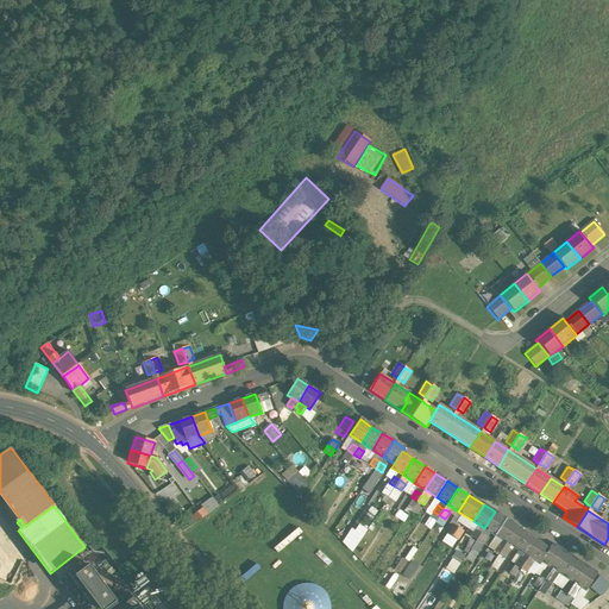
[(507,519),(495,512),(484,528),(496,535),(507,519)]
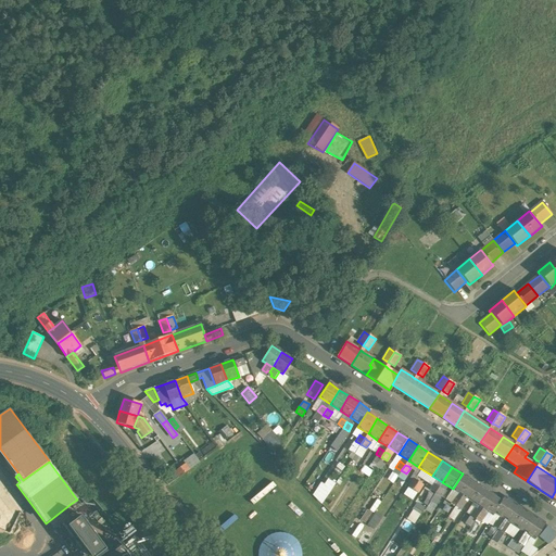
[(472,481),(463,474),(453,489),(463,495),(472,481)]
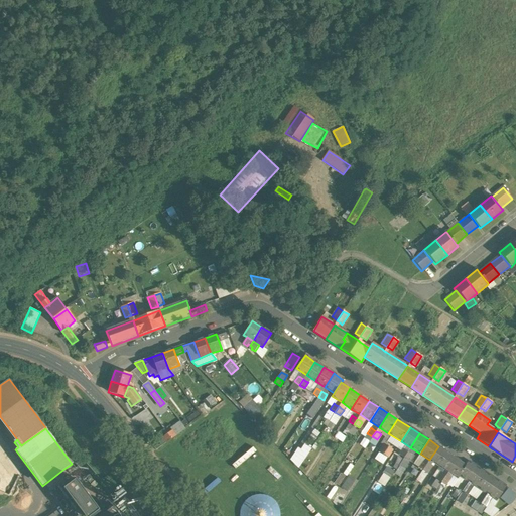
[(304,443),(301,449),(298,447),(290,460),(299,467),(311,447),(304,443)]
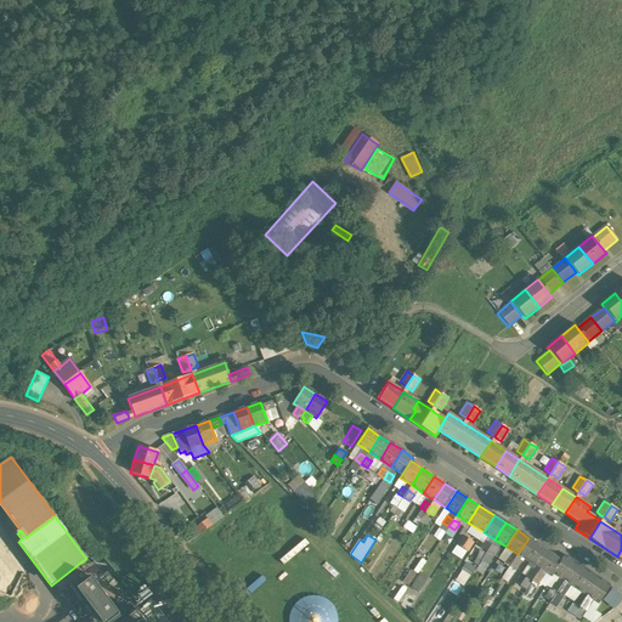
[(473,542),(462,535),(456,544),(467,552),(473,542)]
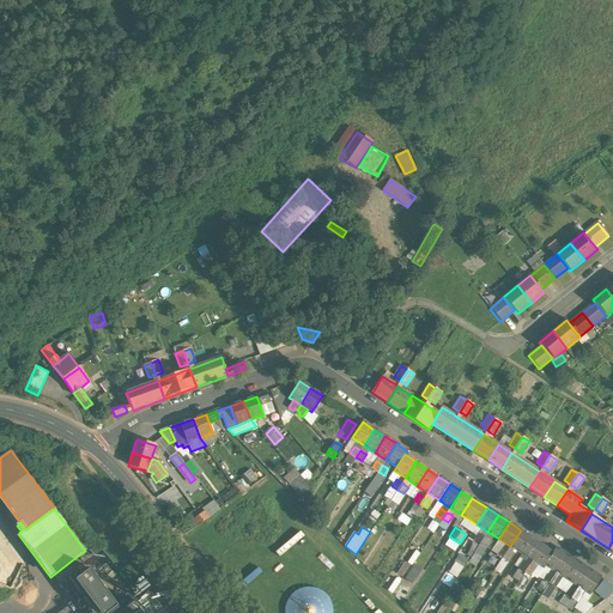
[(521,530),(510,546),(521,554),(532,538),(521,530)]
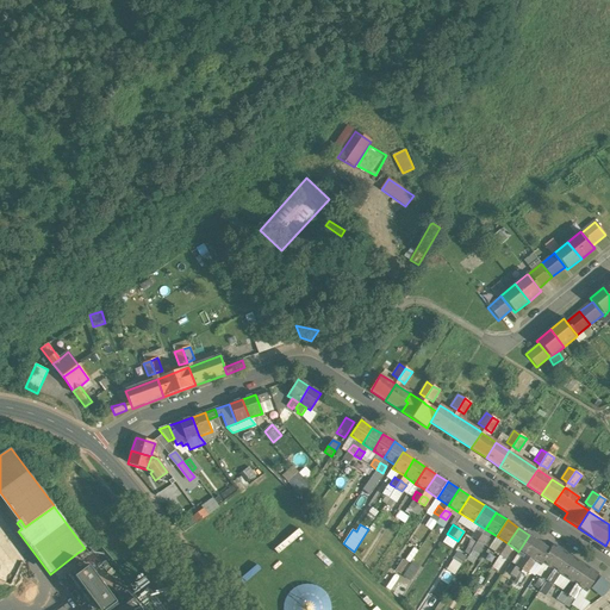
[(475,530),(471,536),(478,541),(481,535),(479,533),(475,530)]
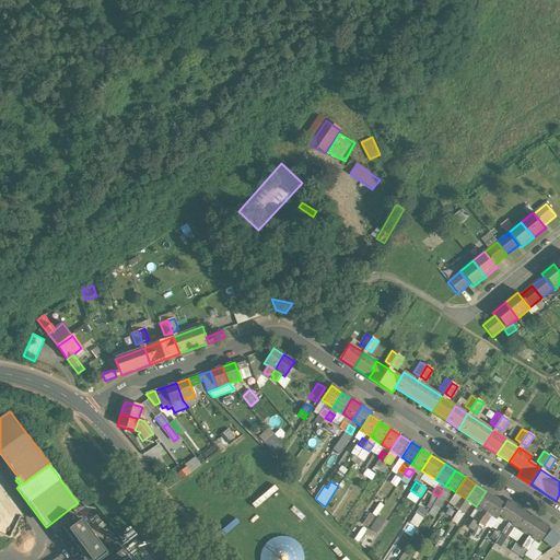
[(445,492),(442,491),(439,497),(444,500),(447,494),(445,492)]
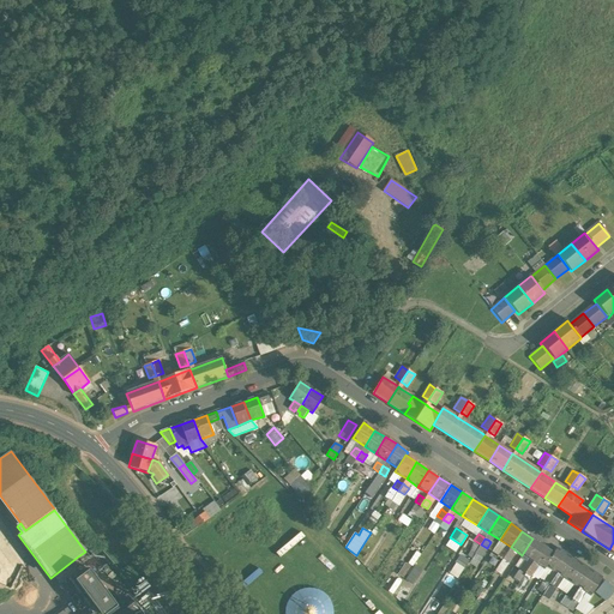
[(543,546),(533,539),(522,555),(533,561),(543,546)]
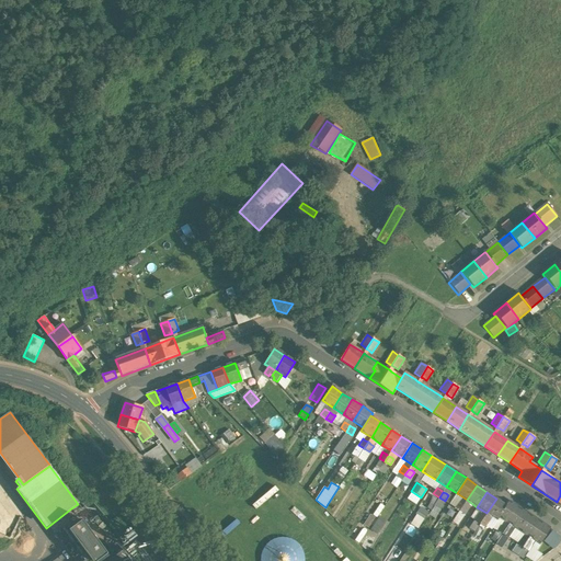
[(507,505),(496,499),(487,513),(497,519),(500,517),(507,505)]
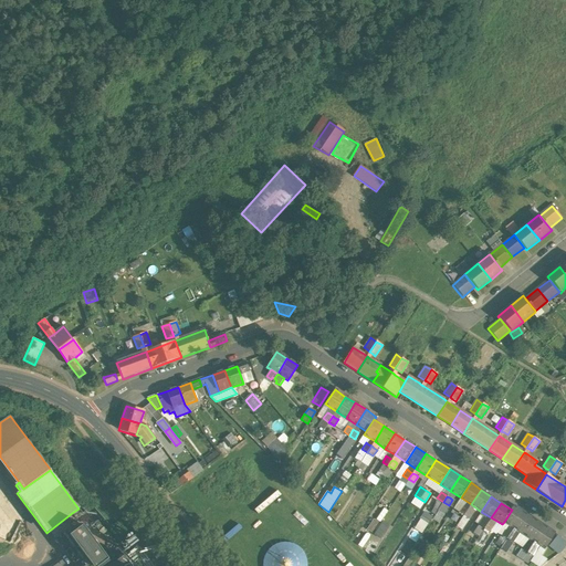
[(464,507),(462,505),(458,511),(463,515),(468,510),(464,507)]
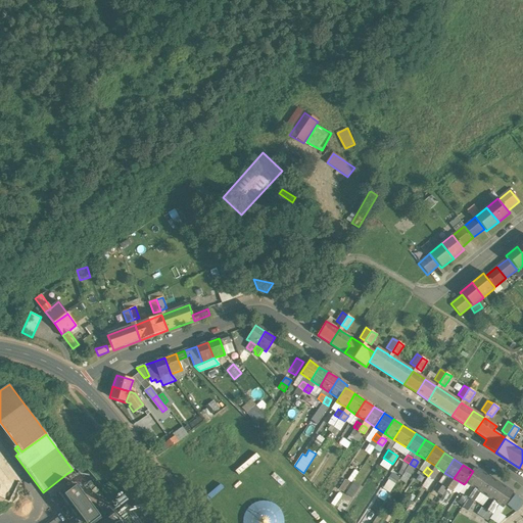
[(484,474),(474,468),(473,471),(466,482),(475,487),(484,474)]
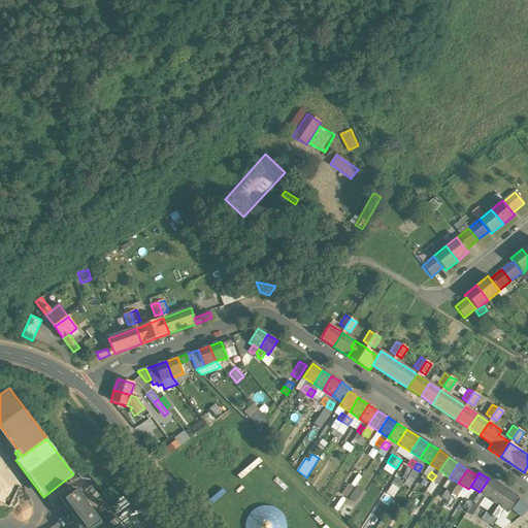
[(73,474),(67,479),(71,485),(77,480),(73,474)]
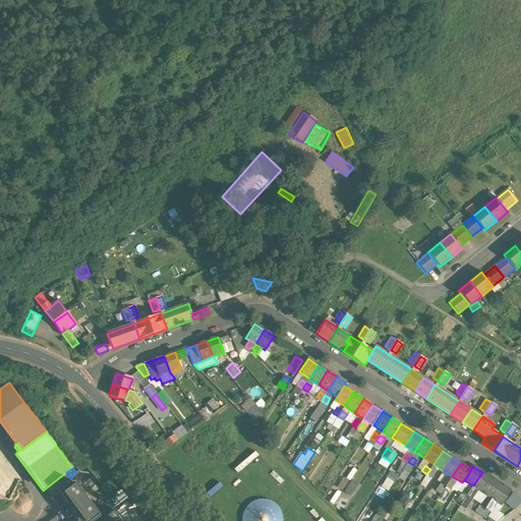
[(433,470),(430,469),(426,474),(431,477),(436,472),(433,470)]
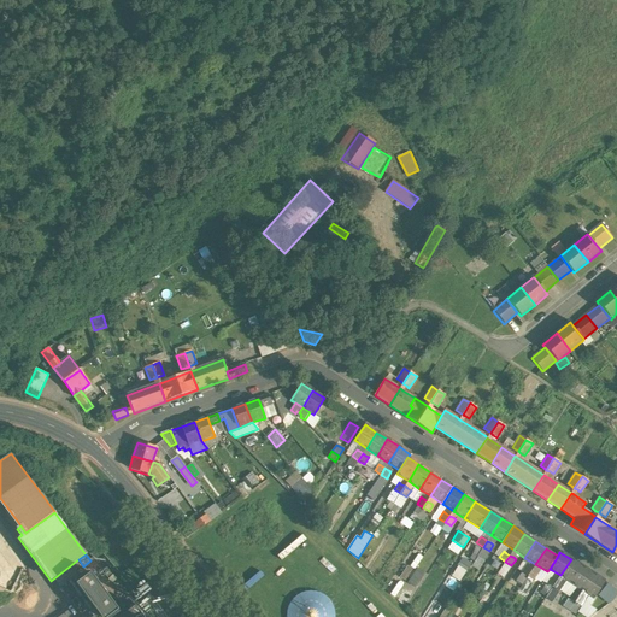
[(463,557),(452,575),(462,580),(471,563),(463,557)]
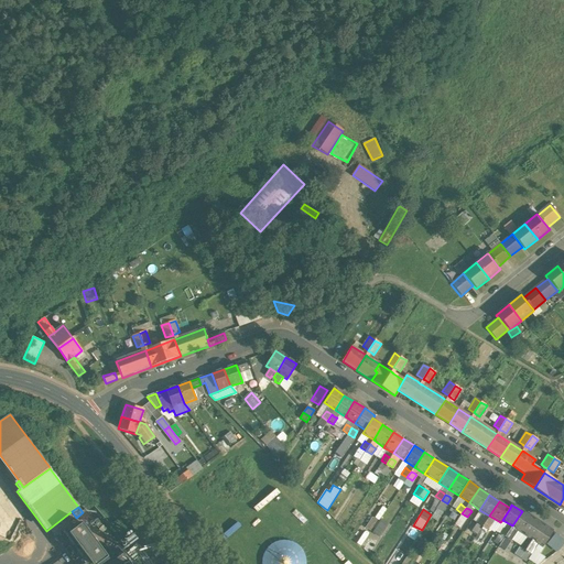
[(532,518),(522,511),(512,525),(522,533),(532,518)]
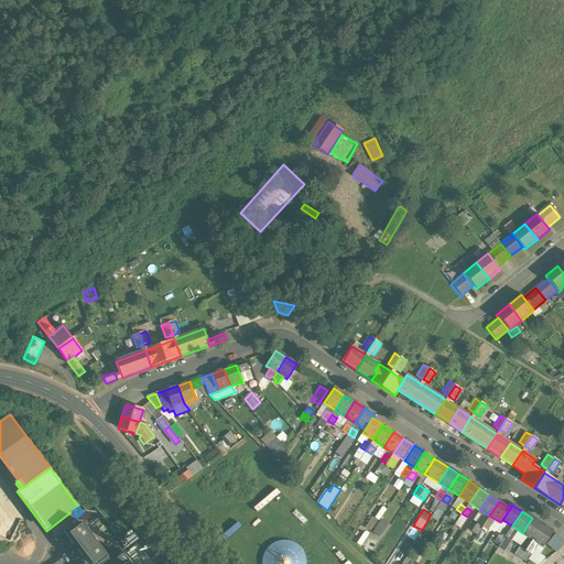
[(484,519),(480,517),(477,522),(483,527),(486,521),(484,519)]
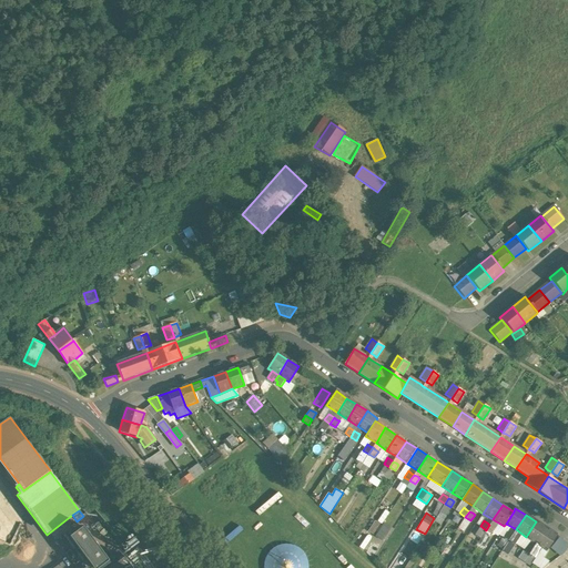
[(536,521),(526,537),(536,544),(546,528),(536,521)]
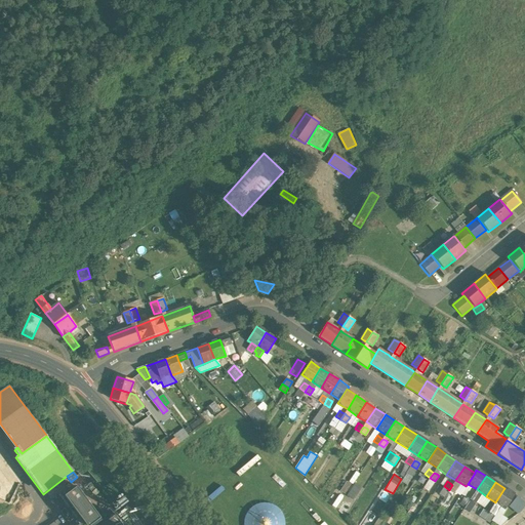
[(452,485),(449,490),(454,493),(457,488),(455,486),(452,485)]
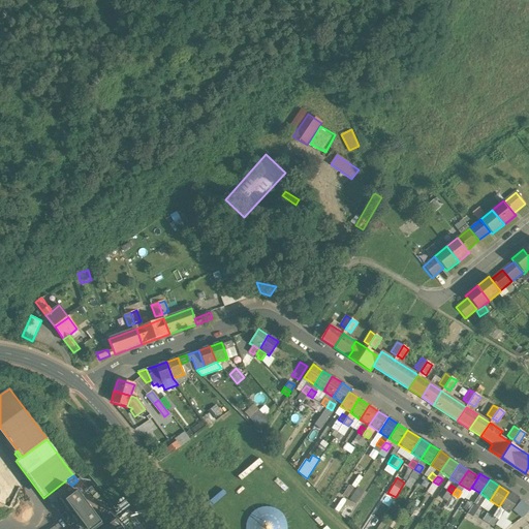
[(508,492),(499,506),(509,512),(519,498),(508,492)]
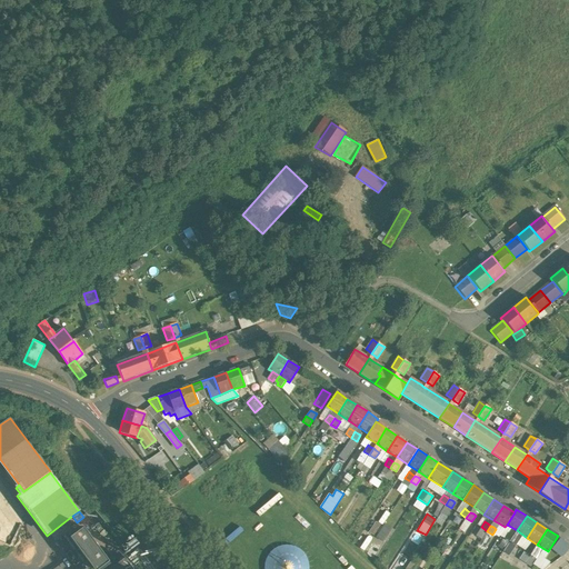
[(510,533),(508,531),(503,538),(509,541),(513,536),(510,533)]
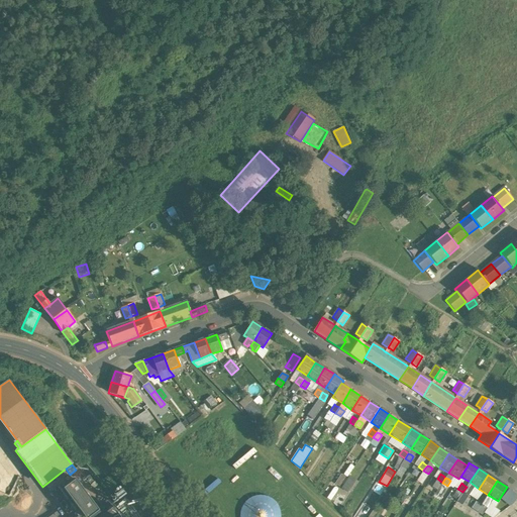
[(79,485),(67,494),(84,516),(96,508),(79,485)]
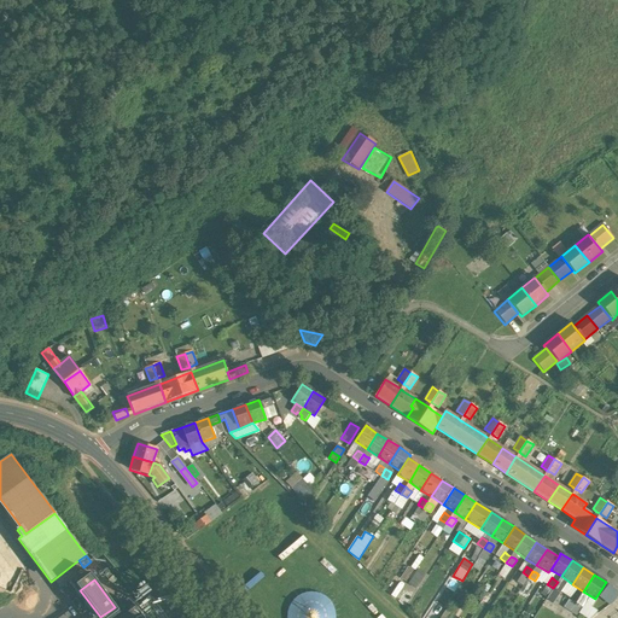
[(560,583),(558,582),(553,588),(559,592),(564,586),(560,583)]
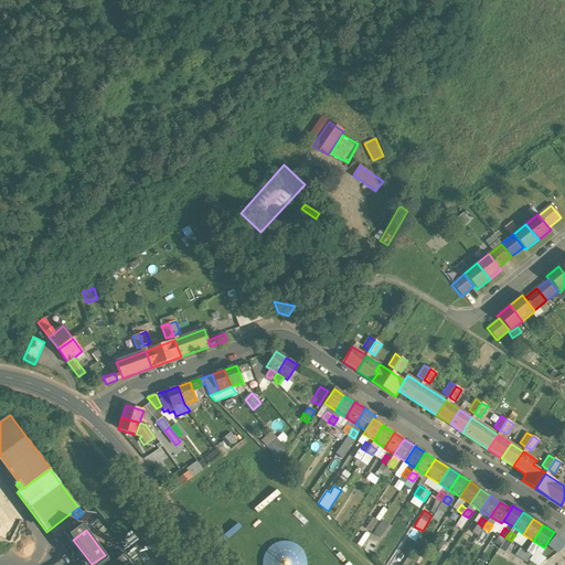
[(548,544),(557,553),(564,544),(564,539),(558,533),(548,544)]
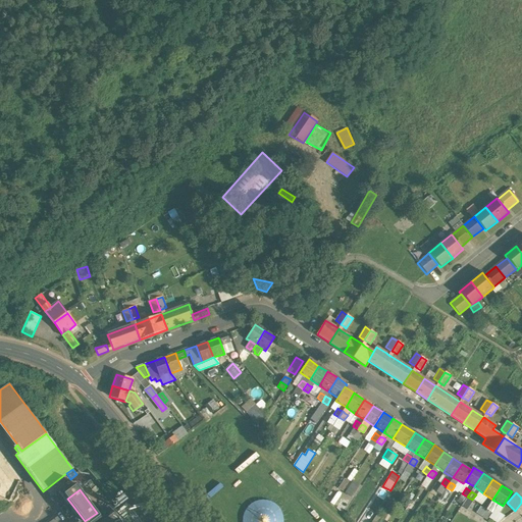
[(487,502),(484,501),(481,506),(486,509),(490,504),(487,502)]
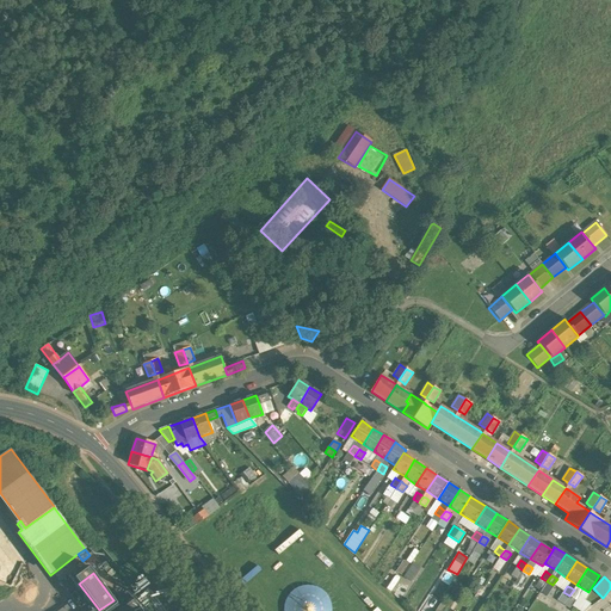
[(147,610),(154,610),(161,603),(148,590),(137,599),(147,610)]
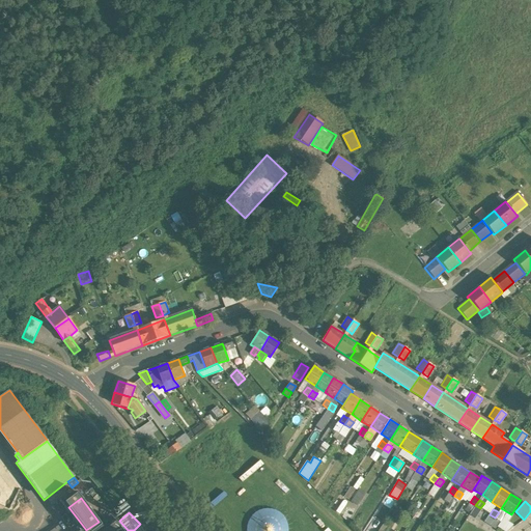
[(501,514),(499,512),(495,518),(500,522),(503,515),(501,514)]
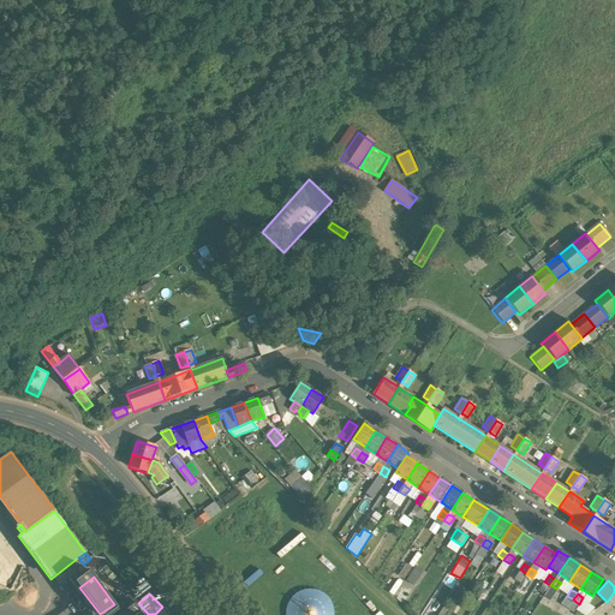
[(142,614),(135,604),(119,614),(142,614)]
